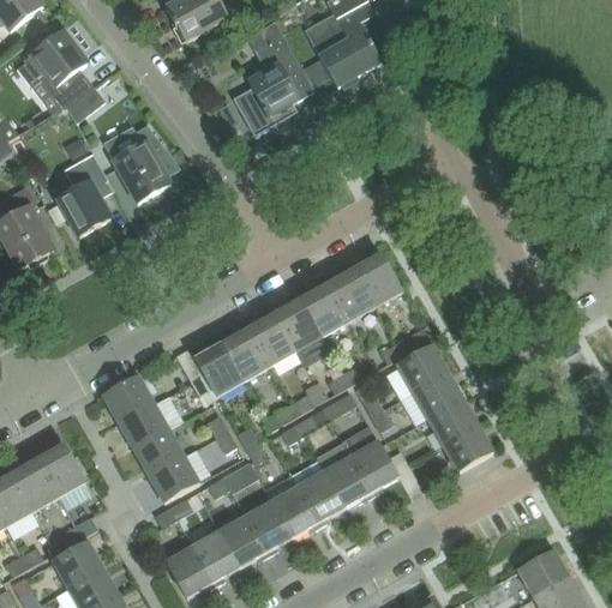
[(0,18),(9,29),(41,4),(37,0),(0,0),(0,18)]
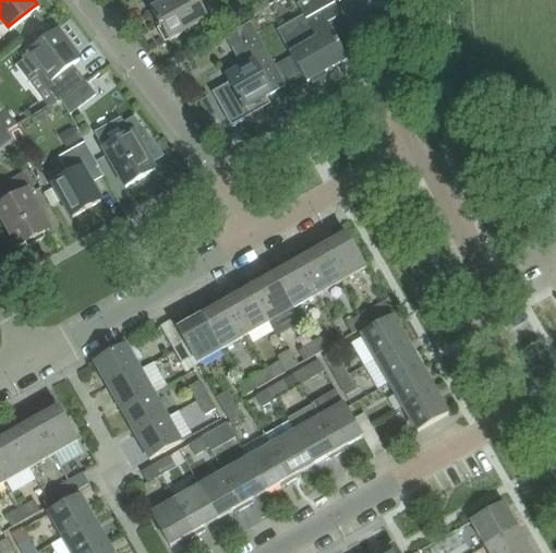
[(159,23),(167,37),(207,14),(198,0),(157,0),(149,4),(157,19),(155,20),(158,24),(159,23)]
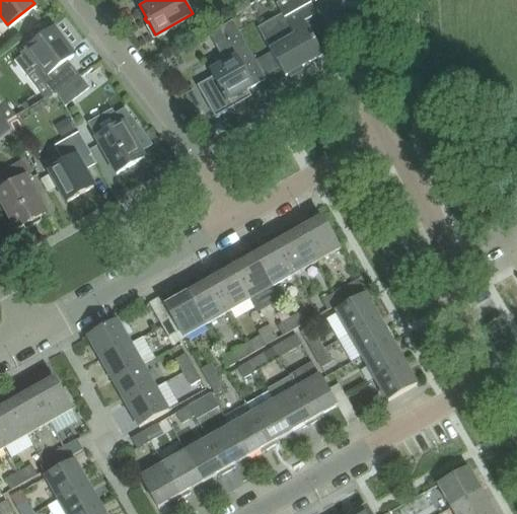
[(303,68),(301,64),(322,52),(307,26),(321,19),(310,0),(276,0),(285,19),(261,32),(267,44),(271,42),(273,46),(270,47),(271,49),(255,57),(266,74),(281,66),(285,73),(287,72),(289,76),(303,68)]
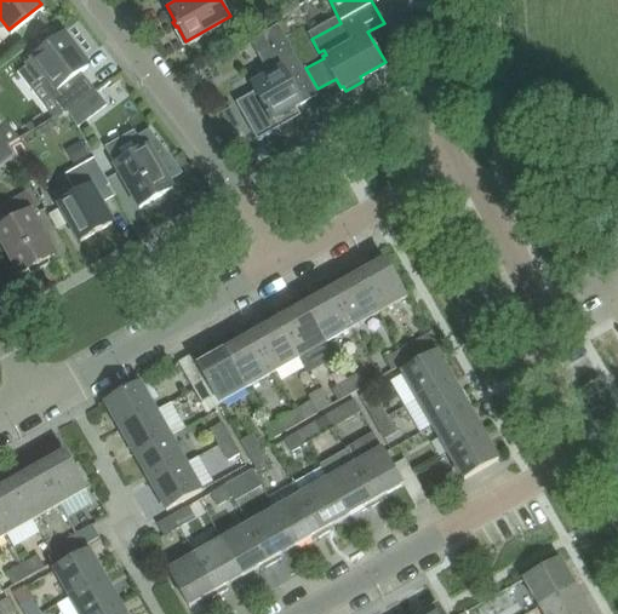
[(256,50),(267,70),(250,80),(253,87),(234,98),(256,136),(291,115),(286,107),(316,91),(296,55),(276,19),(259,29),(267,42),(256,50)]
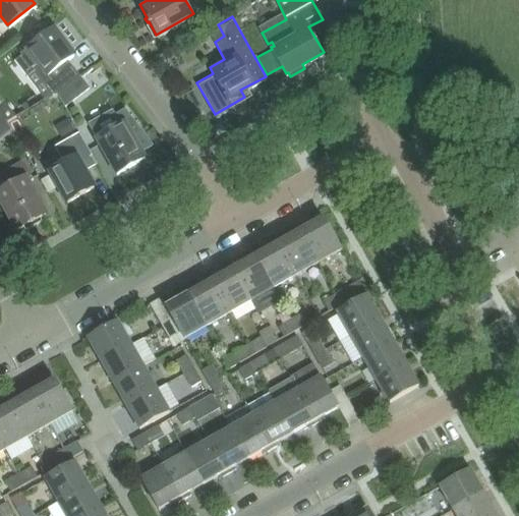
[(78,73),(69,61),(68,62),(65,58),(66,57),(72,53),(52,26),(37,39),(27,46),(26,44),(19,50),(20,52),(14,57),(26,73),(33,68),(51,92),(56,91),(78,73)]
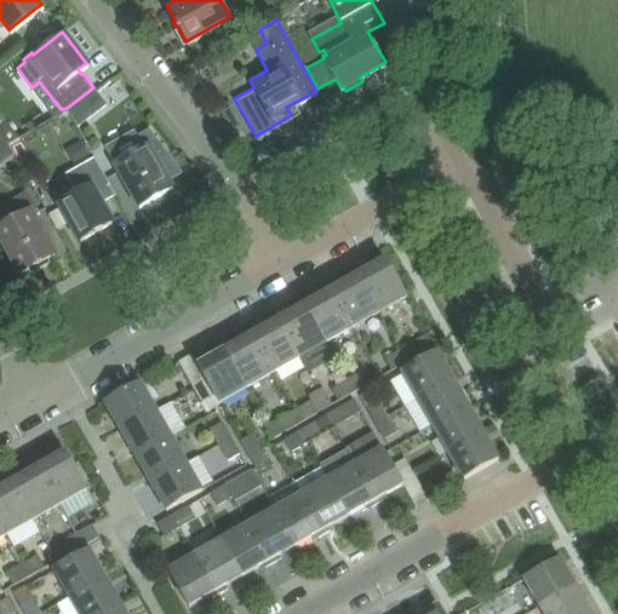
[(93,87),(67,108),(70,116),(74,124),(104,101),(93,87)]
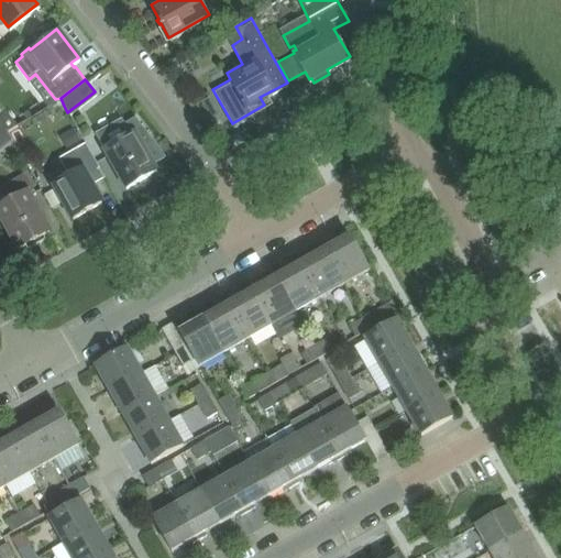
[(209,91),(194,100),(204,118),(219,110),(209,91)]
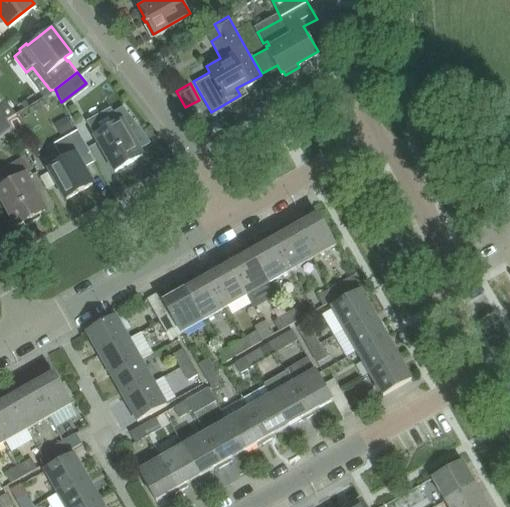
[(15,111),(4,97),(0,100),(0,106),(5,116),(15,111)]
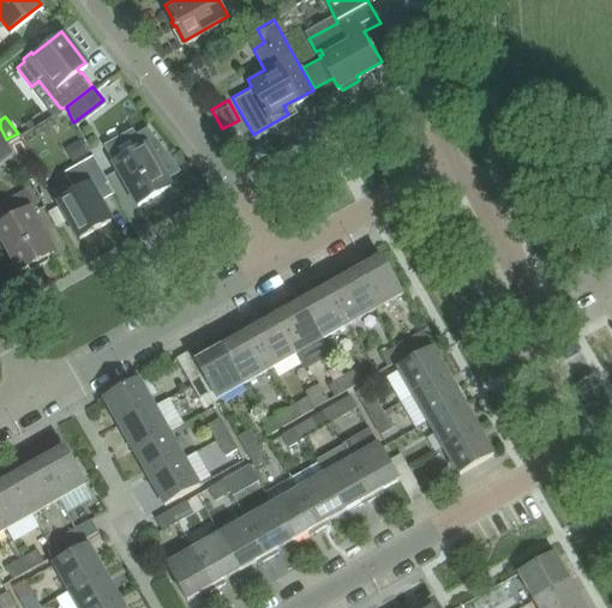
[(131,124),(101,140),(112,160),(113,160),(124,180),(136,202),(169,182),(165,174),(178,167),(147,125),(135,132),(131,124)]
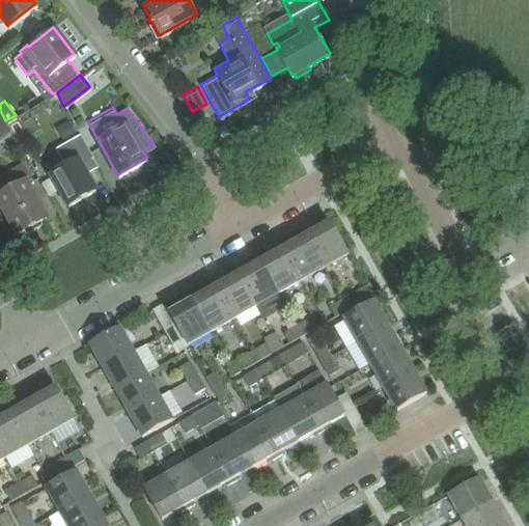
[(0,137),(10,129),(5,120),(0,110),(0,137)]
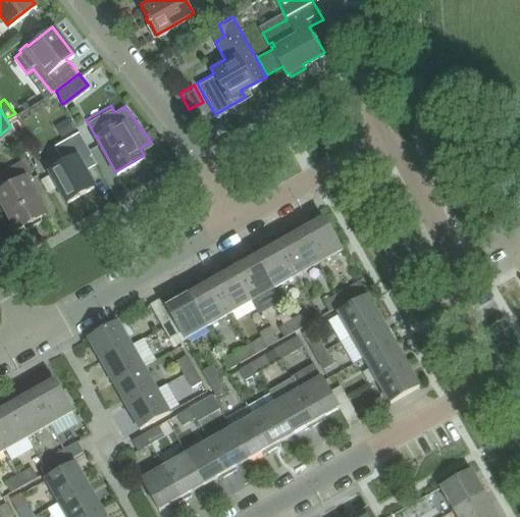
[(65,114),(53,121),(59,134),(72,126),(65,114)]
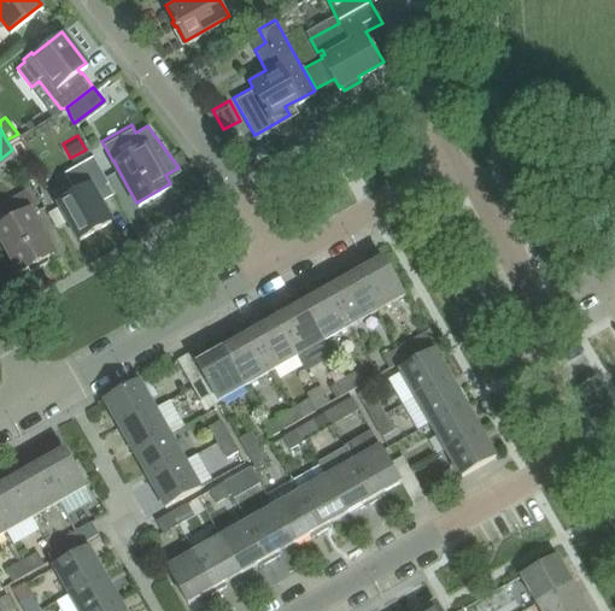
[(58,199),(66,215),(78,235),(110,218),(93,188),(107,180),(92,153),(63,170),(75,191),(58,199)]
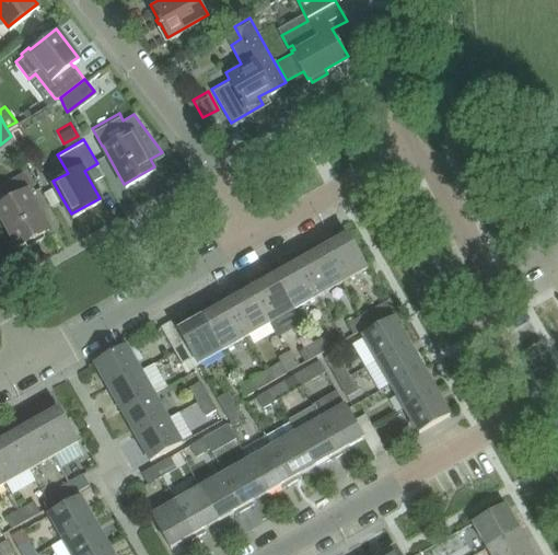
[(48,227),(37,208),(28,193),(34,189),(25,174),(10,184),(15,195),(0,203),(0,214),(18,244),(48,227)]
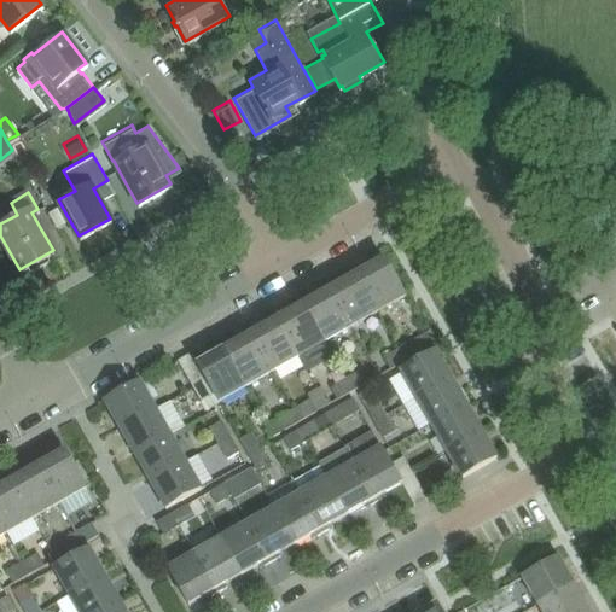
[(383,256),(355,270),(376,308),(404,292),(383,256)]
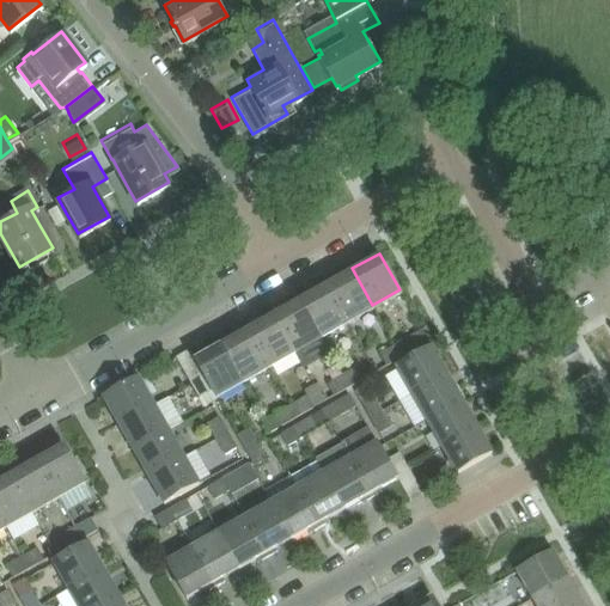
[(325,283),(346,319),(372,305),(352,268),(325,283)]
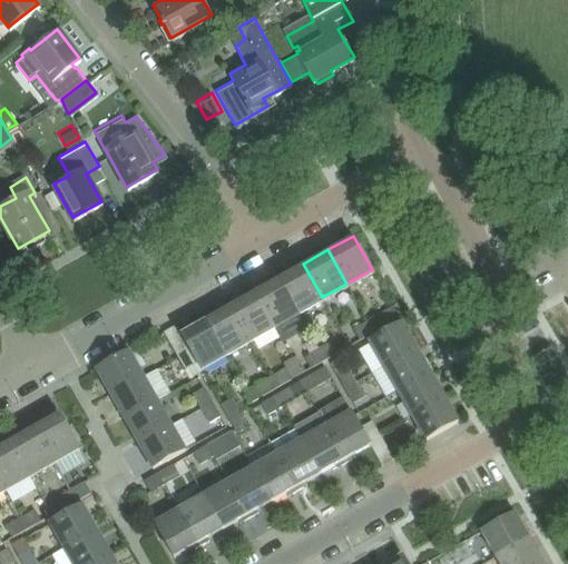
[(303,264),(278,277),(297,312),(322,297),(303,264)]
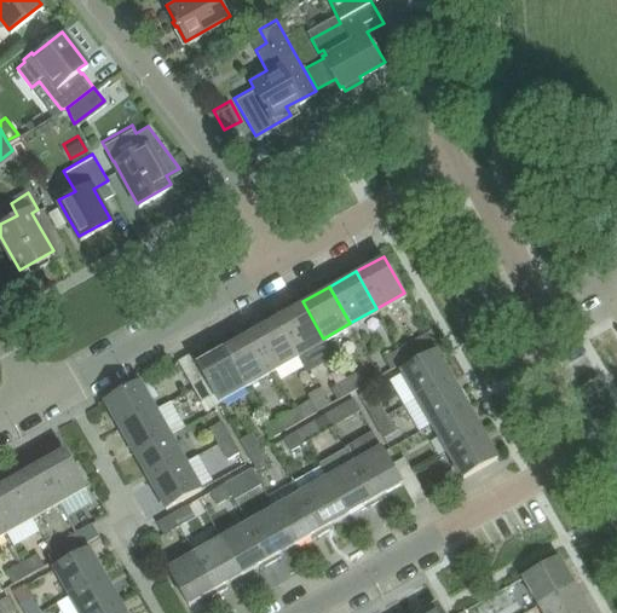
[(323,339),(303,301),(276,317),(297,353),(323,339)]
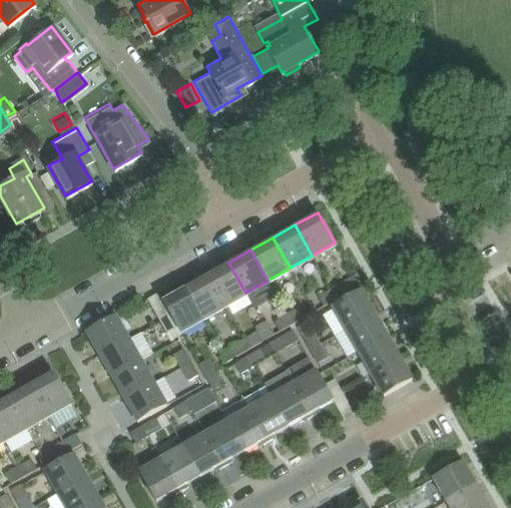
[(228,263),(206,275),(223,306),(245,293),(228,263)]
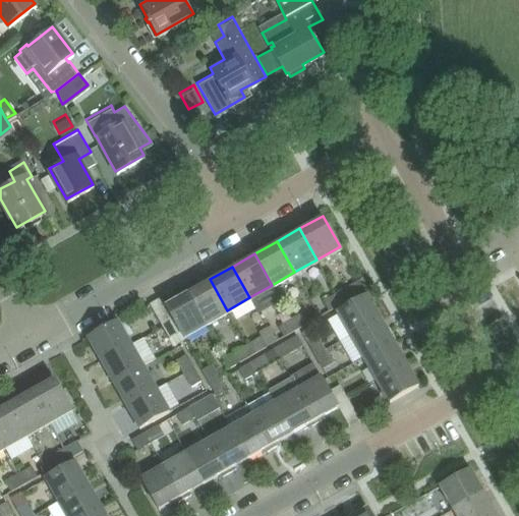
[(205,323),(227,310),(210,279),(187,292),(205,323)]
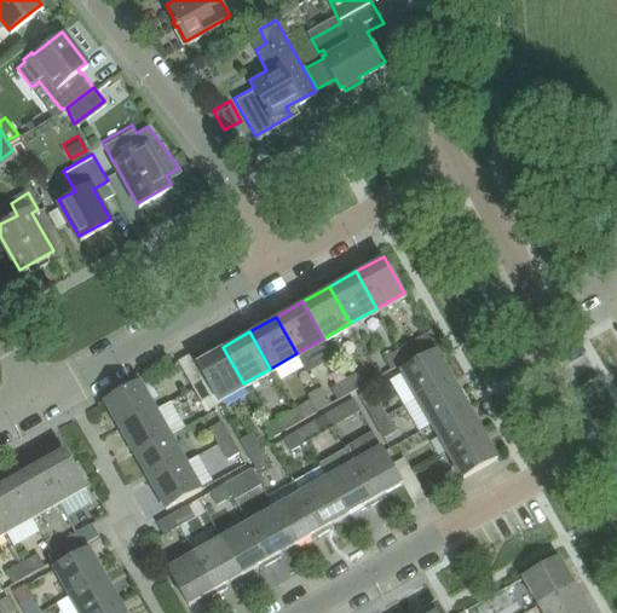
[(414,335),(397,345),(404,357),(420,347),(414,335)]
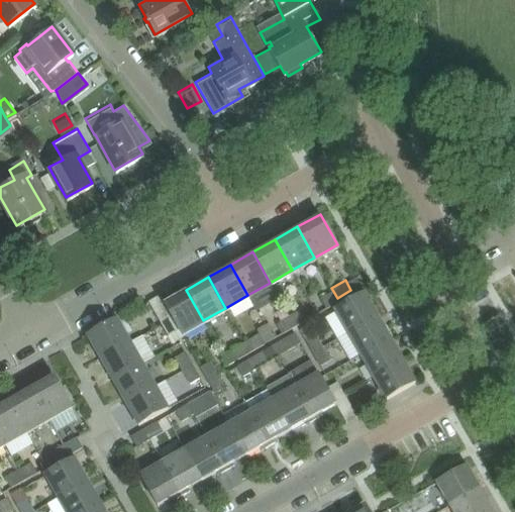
[(337,298),(331,288),(319,295),(324,305),(337,298)]
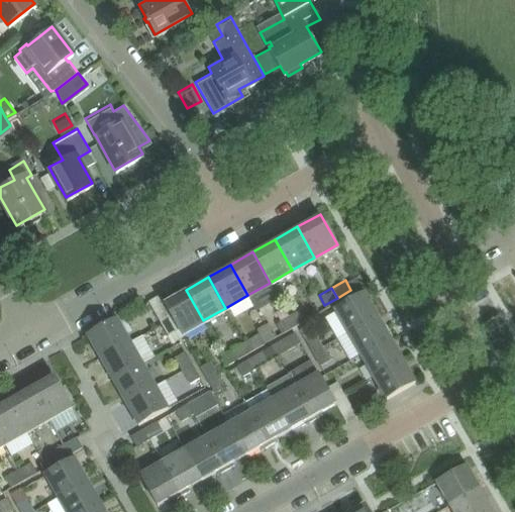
[(164,302),(171,315),(177,325),(181,332),(203,320),(186,290),(164,302)]
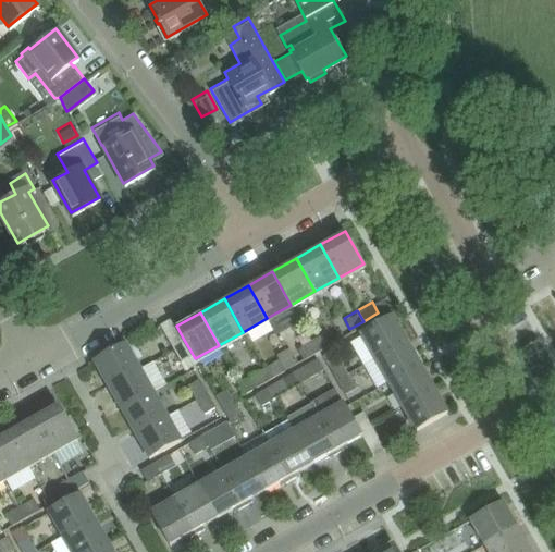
[(359,331),(370,350),(373,355),(405,336),(392,313),(359,331)]
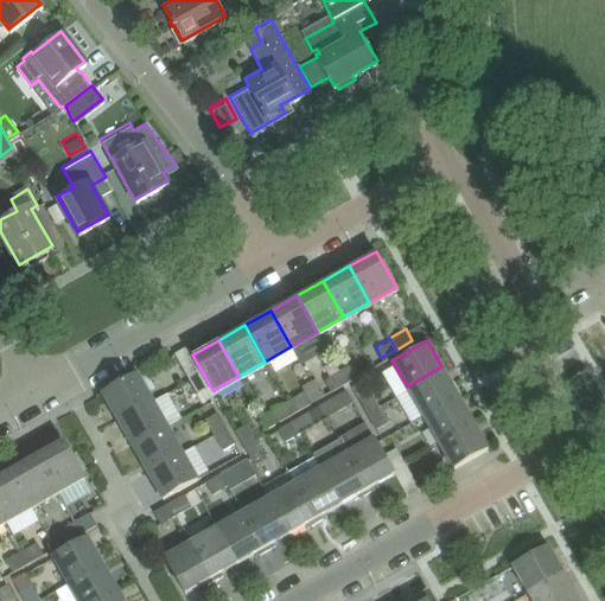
[(172,350),(188,377),(201,370),(192,355),(185,343),(172,350)]
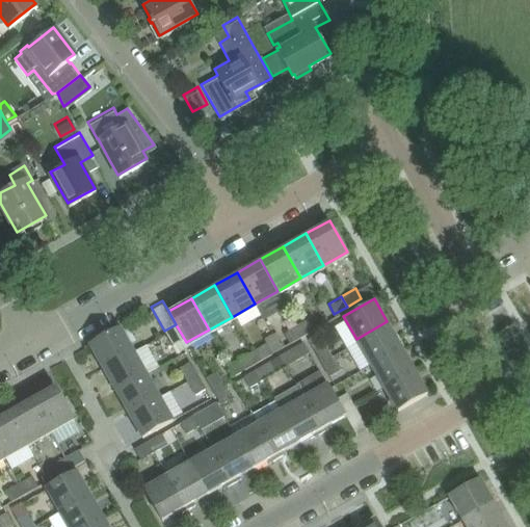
[(295,322),(301,332),(316,324),(310,314),(295,322)]
